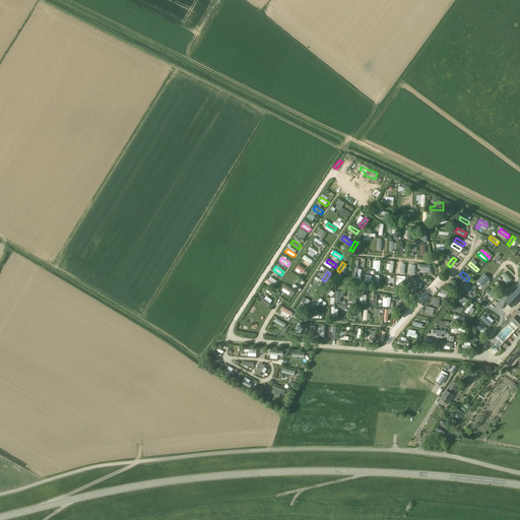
[(505,272),(503,275),(510,282),(513,279),(505,272)]
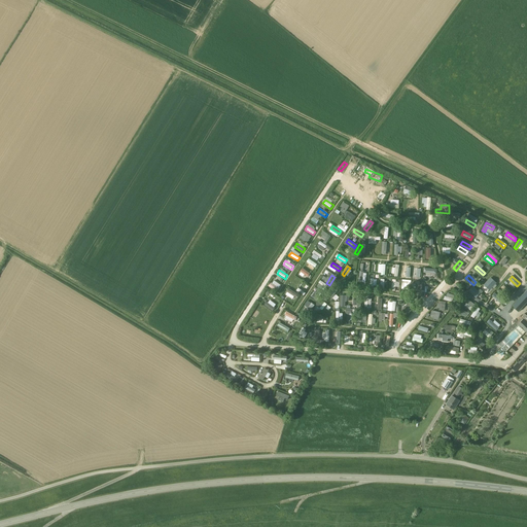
[(491,278),(484,285),(490,290),(496,283),(491,278)]
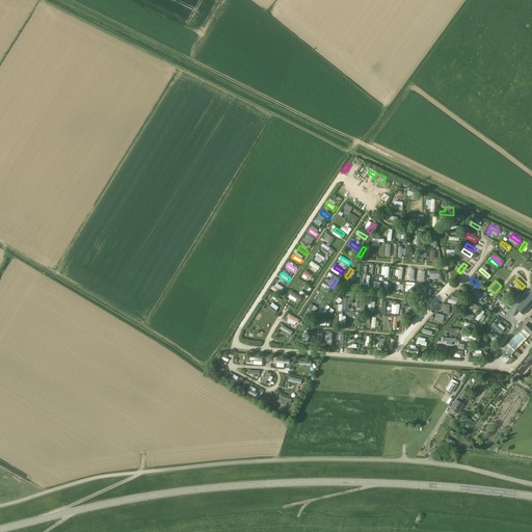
[(331,289),(323,283),(321,286),(329,292),(331,289)]
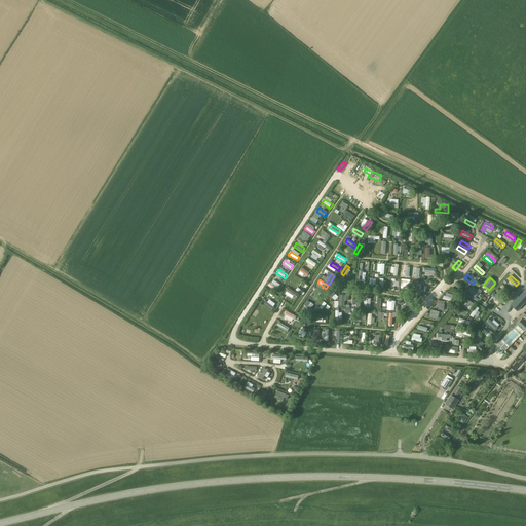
[(278,288),(270,283),(268,286),(276,291),(278,288)]
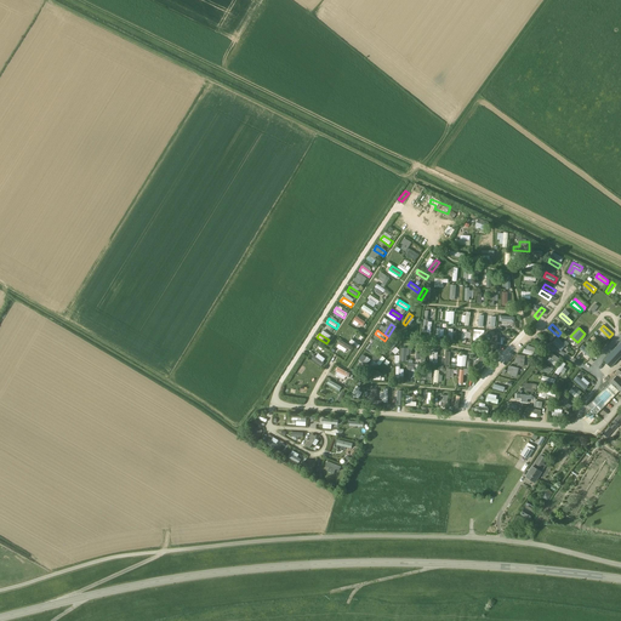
[(594,335),(591,339),(600,347),(603,343),(594,335)]
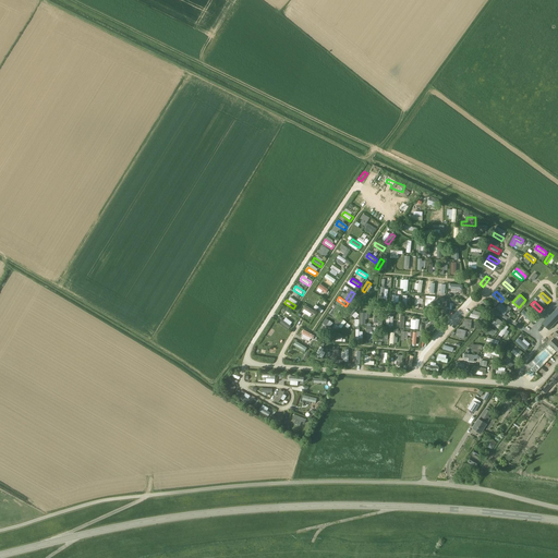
[(351,302),(344,311),(348,313),(354,304),(351,302)]
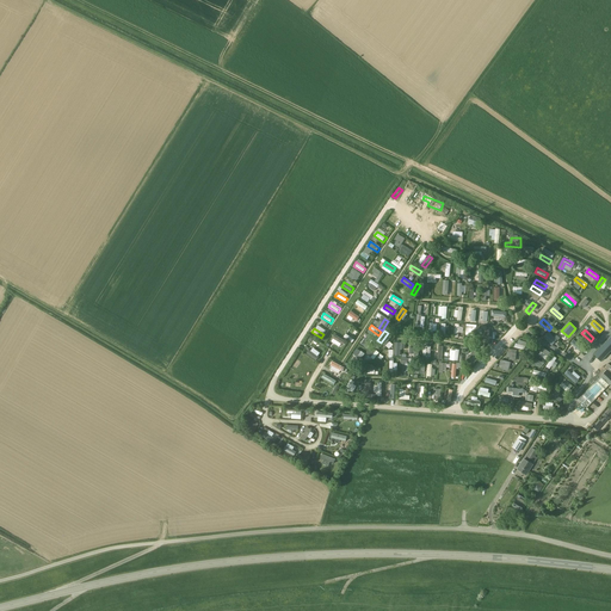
[(555,338),(549,332),(543,338),(549,344),(555,338)]
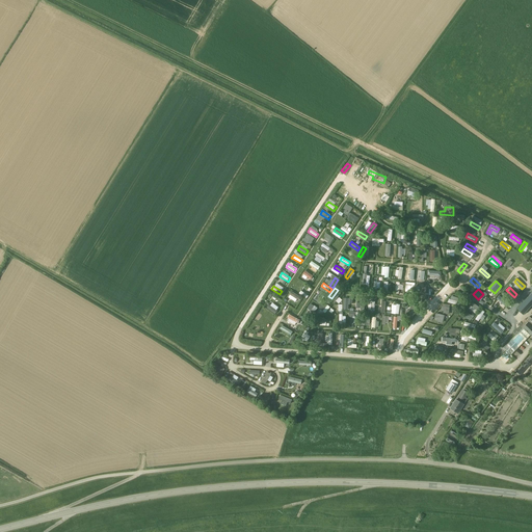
[(291,291),(289,294),(299,300),(301,297),(291,291)]
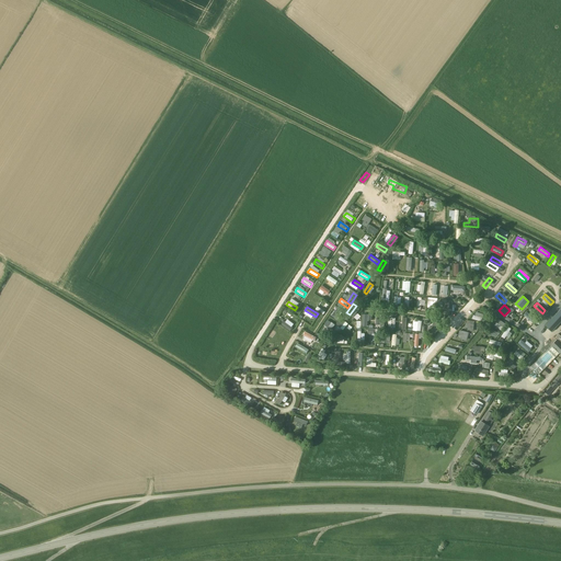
[(552,332),(560,321),(560,308),(546,325),(552,332)]
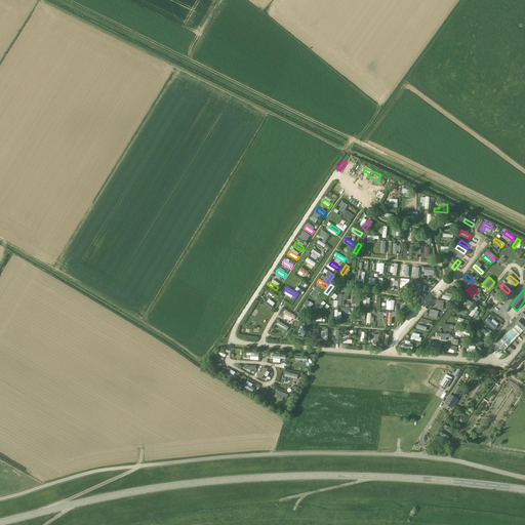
[(318,290),(313,298),(316,300),(321,292),(318,290)]
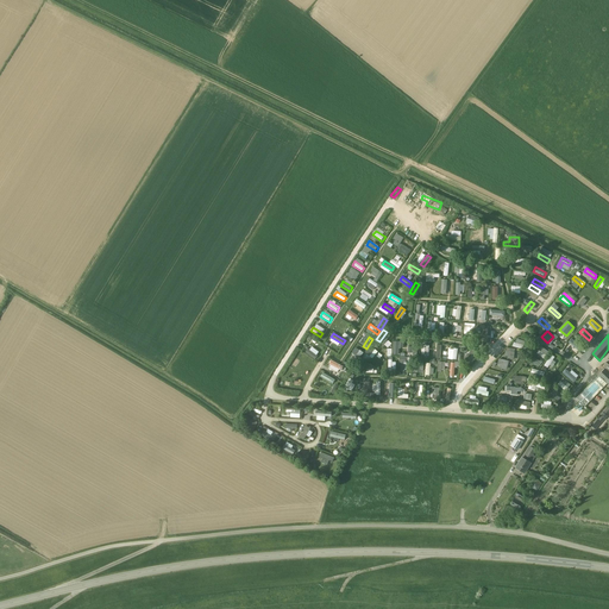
[(572,339),(570,341),(578,350),(582,347),(572,339)]
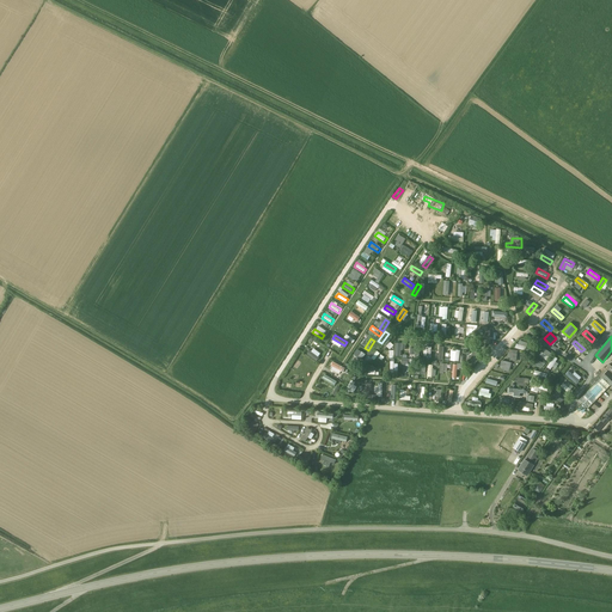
[(377,352),(372,348),(367,355),(372,359),(377,352)]
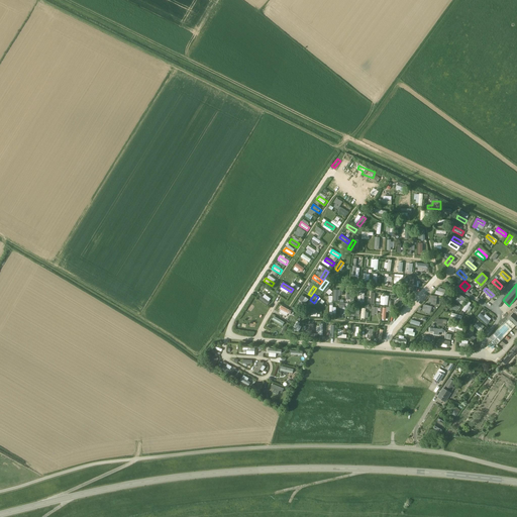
[(261,295),(259,299),(268,305),(270,302),(261,295)]
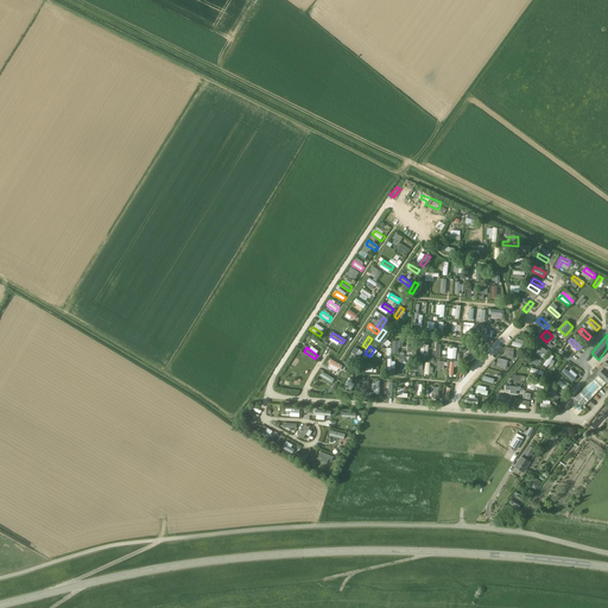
[(359,349),(352,362),(355,365),(362,352),(359,349)]
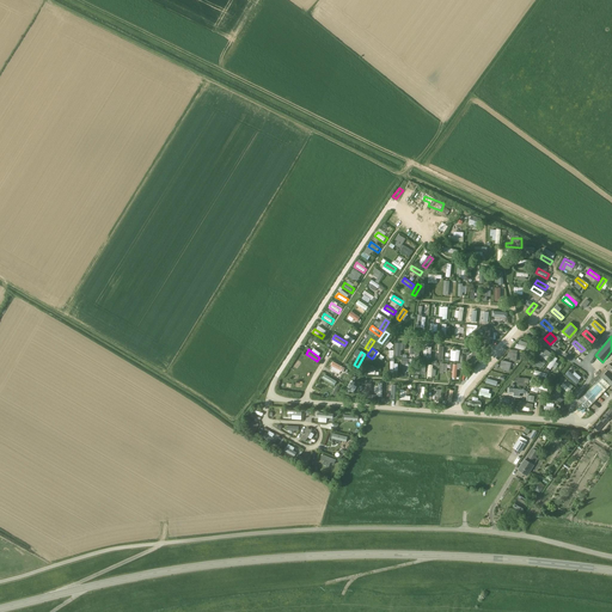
[(477,353),(469,365),(472,367),(481,355),(477,353)]
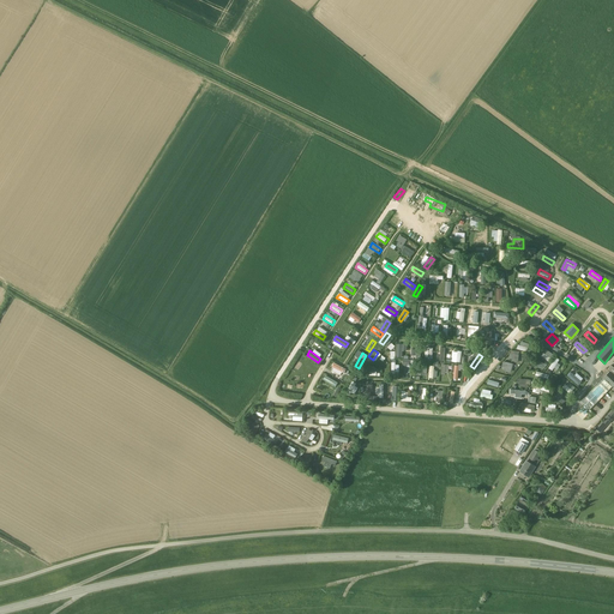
[(549,369),(553,371),(559,360),(555,359),(549,369)]
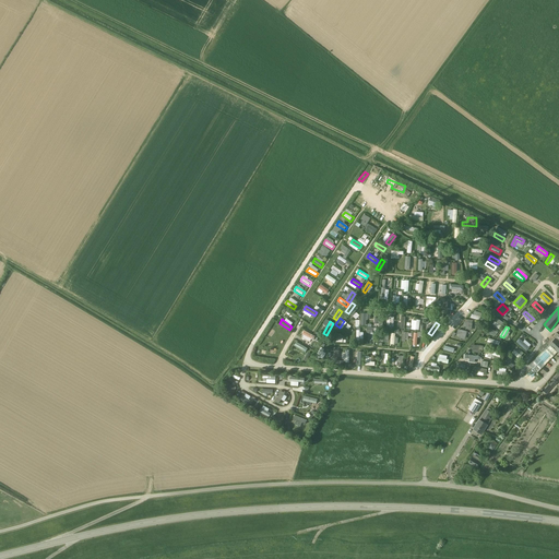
[(305,331),(302,334),(313,341),(316,337),(305,331)]
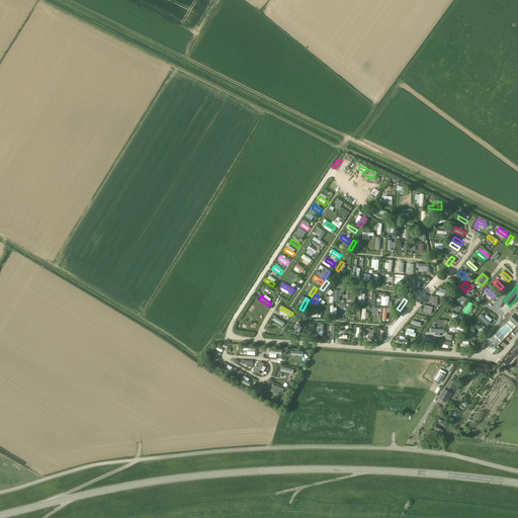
[(517,310),(516,308),(509,315),(507,314),(504,317),(506,318),(501,324),(503,326),(491,339),(493,341),(498,346),(515,329),(517,326),(517,327),(517,310)]
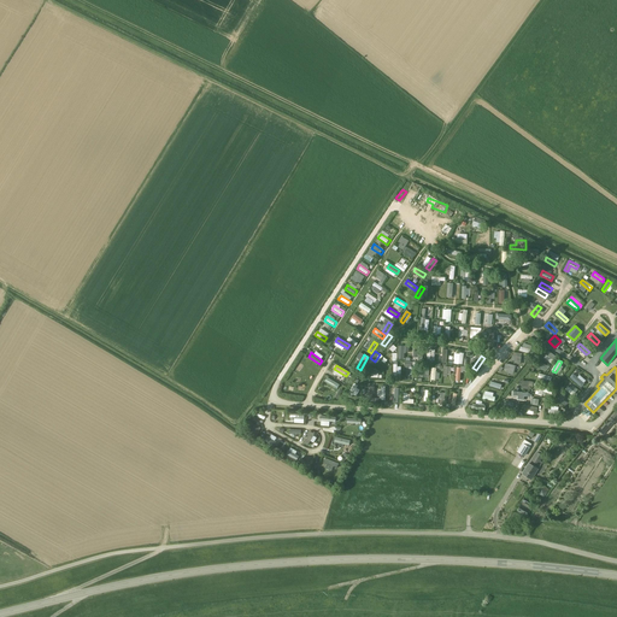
[(585,383),(573,374),(569,377),(581,388),(585,383)]
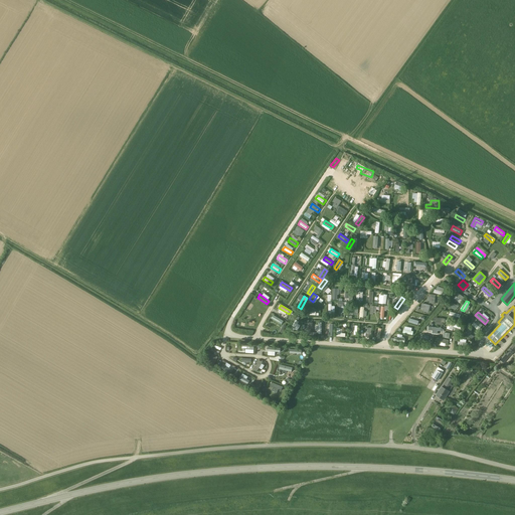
[(274,315),(272,319),(281,324),(283,321),(274,315)]
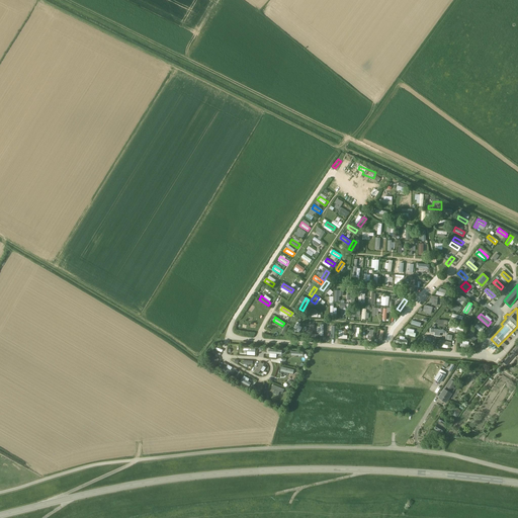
[(297,322),(291,332),(294,334),(300,324),(297,322)]
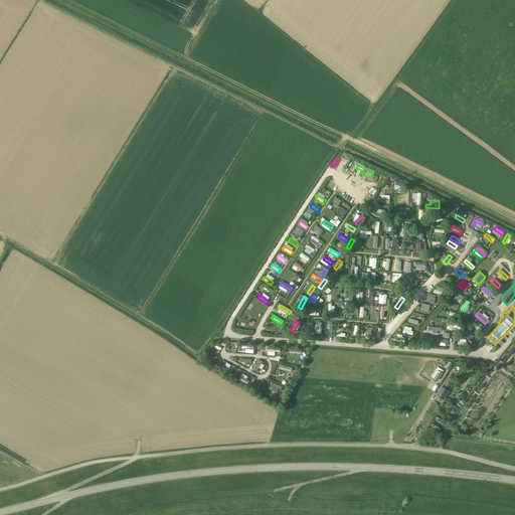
[(475,323),(473,326),(481,332),(483,329),(475,323)]
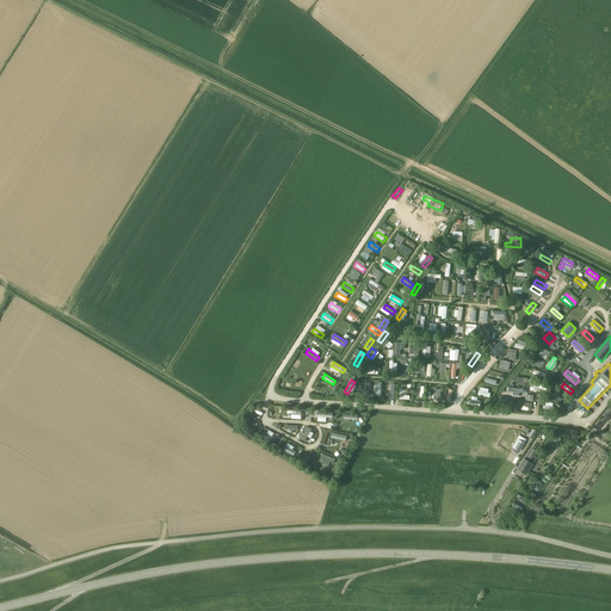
[(399,389),(399,400),(409,400),(409,396),(403,395),(403,389),(399,389)]
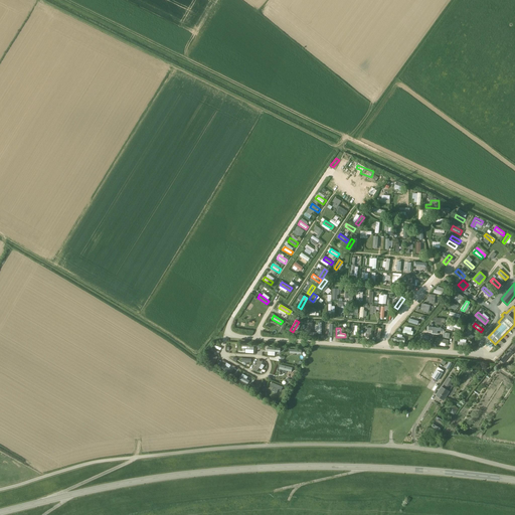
[(510,356),(514,349),(514,342),(506,353),(500,360),(504,363),(509,356),(510,356)]
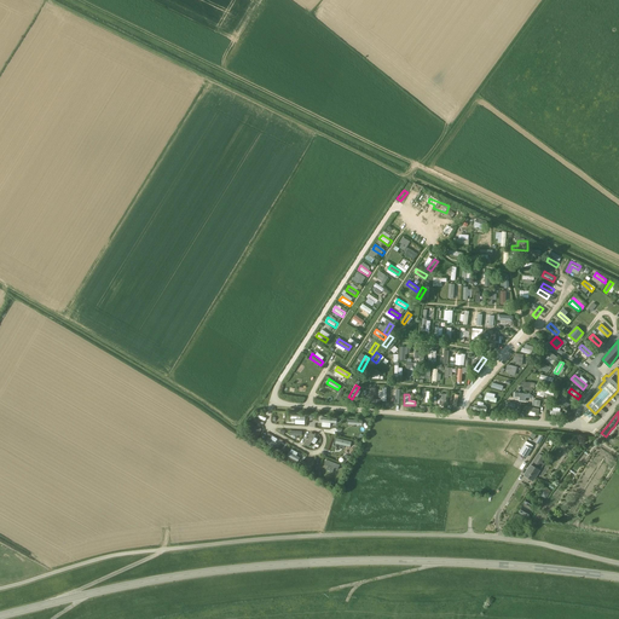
[(312,433),(305,445),(308,447),(316,435),(312,433)]
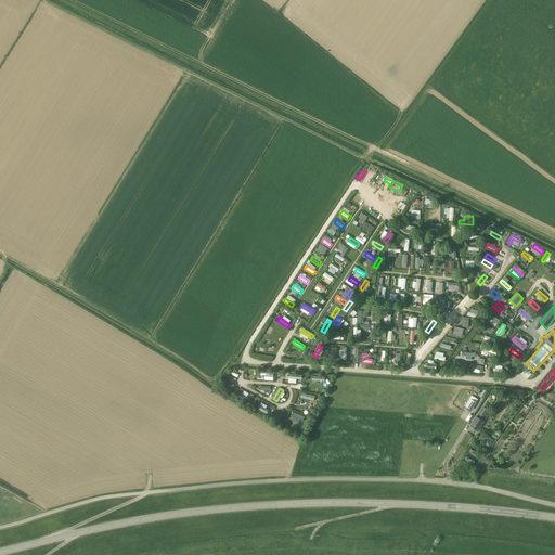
[(240,392),(237,397),(249,403),(252,399),(240,392)]
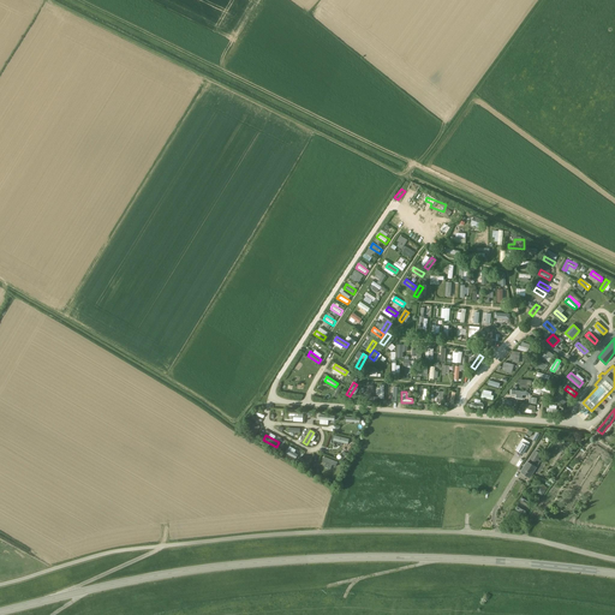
[(521,441),(515,451),(517,451),(523,455),(529,446),(521,441)]
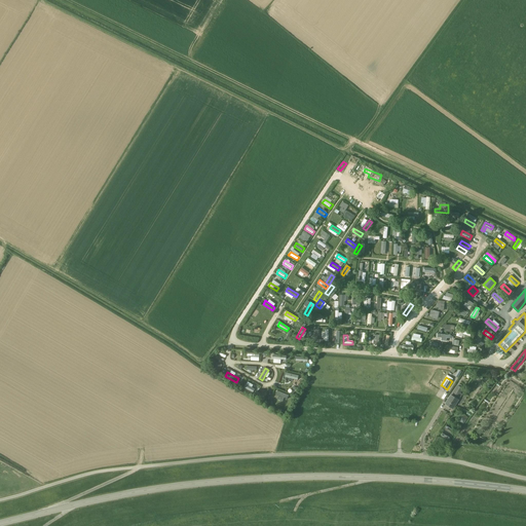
[(246,384),(243,387),(255,393),(257,390),(246,384)]
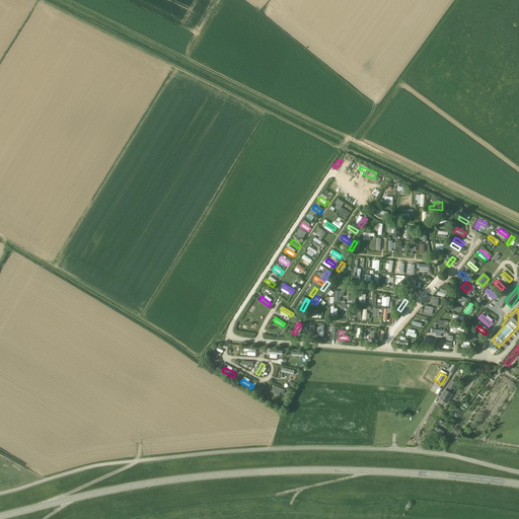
[(452,390),(450,392),(445,389),(440,398),(447,403),(453,394),(456,388),(454,387),(457,383),(456,383),(452,380),(451,380),(447,387),(452,390)]
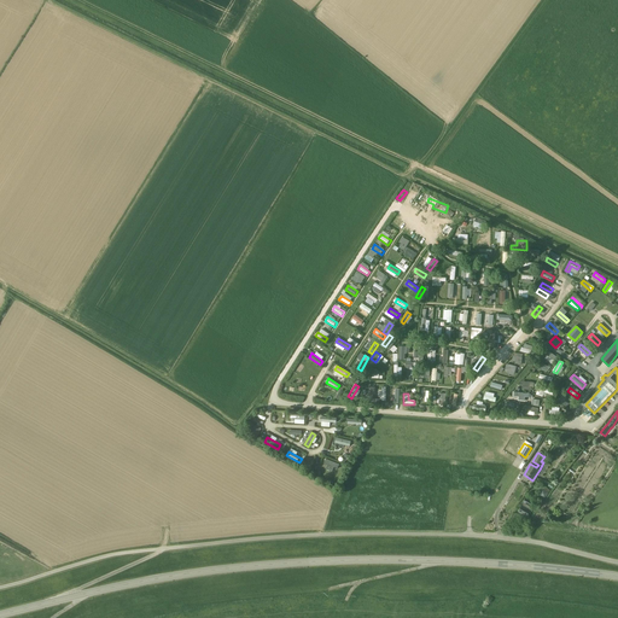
[(326,459),(325,464),(338,468),(340,465),(326,459)]
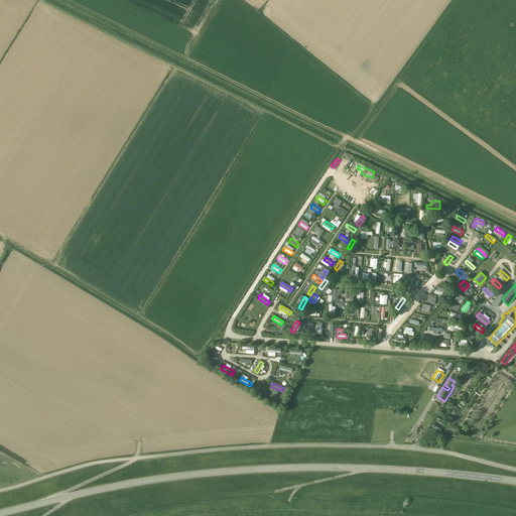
[(448,415),(454,418),(460,410),(455,407),(448,415)]
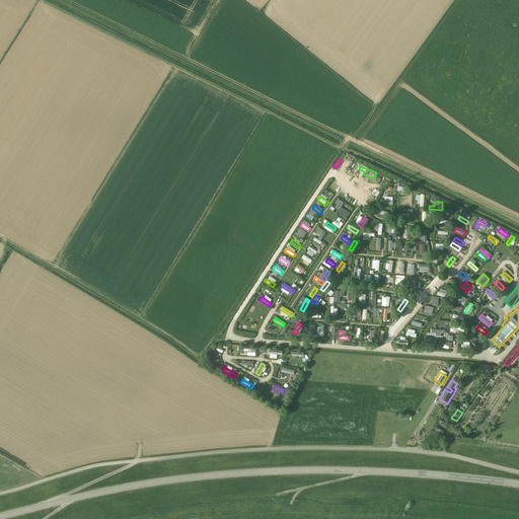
[(442,434),(445,429),(448,422),(442,419),(435,430),(442,434)]
